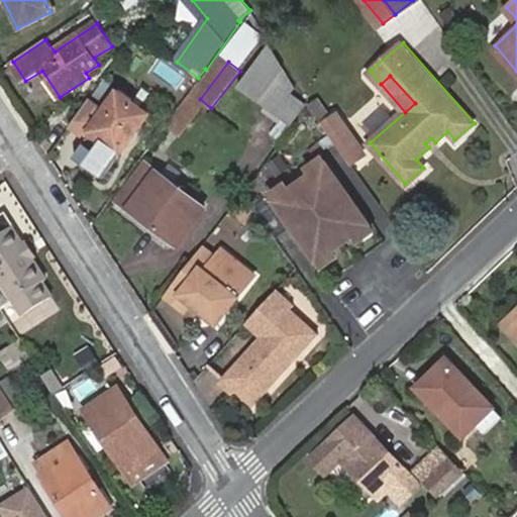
[(259,102),(291,125),(305,105),(274,82),(259,102)]
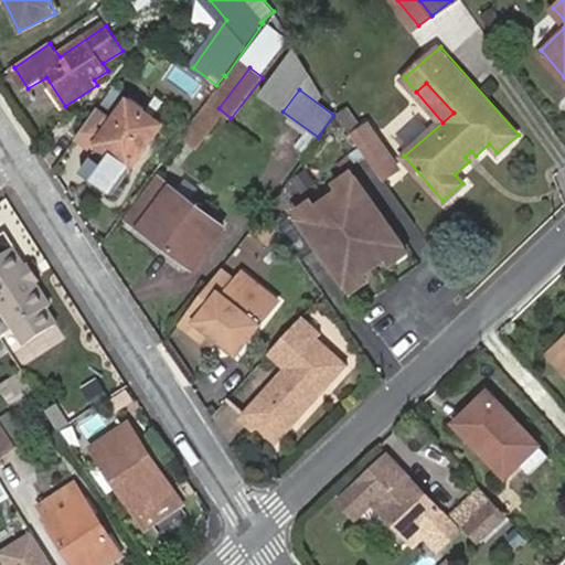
[(117,117),(102,106),(82,134),(131,169),(160,128),(142,115),(147,108),(131,97),(117,117)]
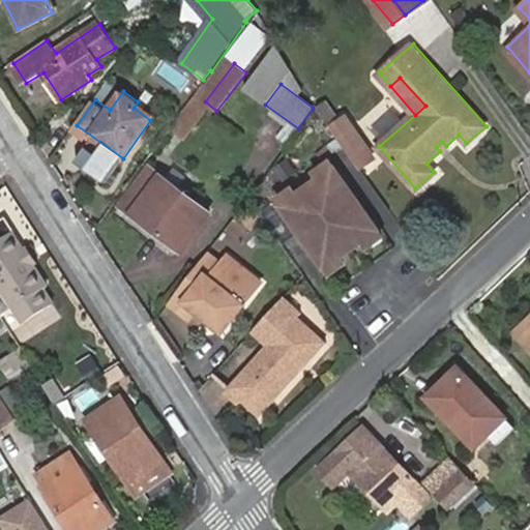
[(349,123),(342,112),(327,122),(335,133),(349,123)]
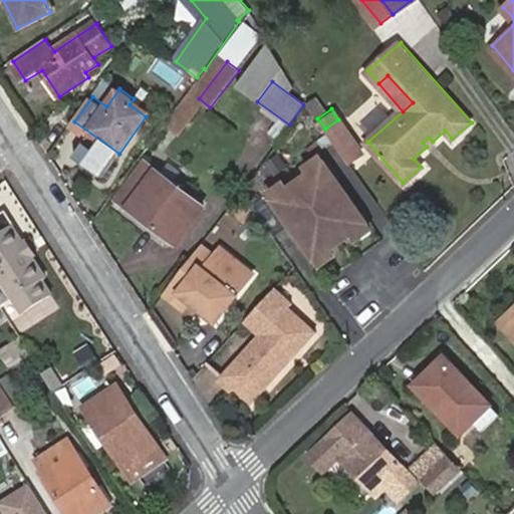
[(350,137),(338,119),(325,129),(337,146),(350,137)]
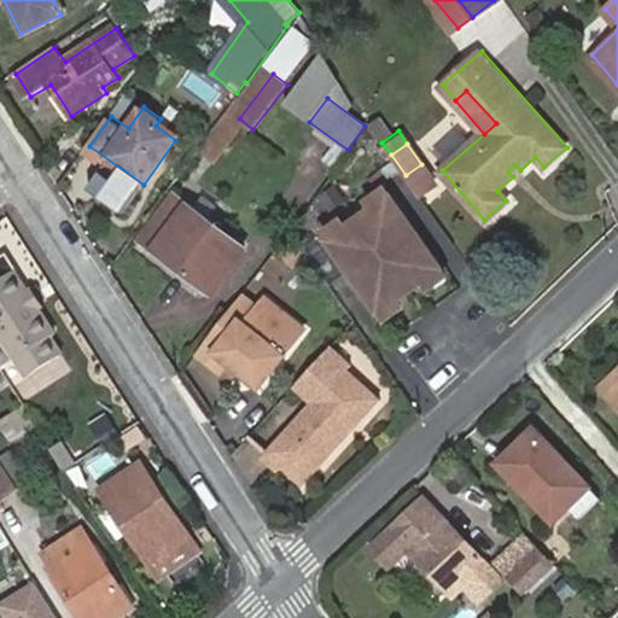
[(431,176),(421,164),(406,175),(415,188),(431,176)]
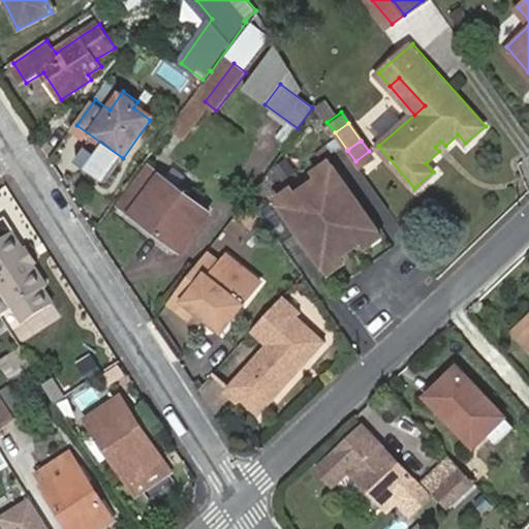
[(289,158),(270,168),(279,186),(299,175),(289,158)]
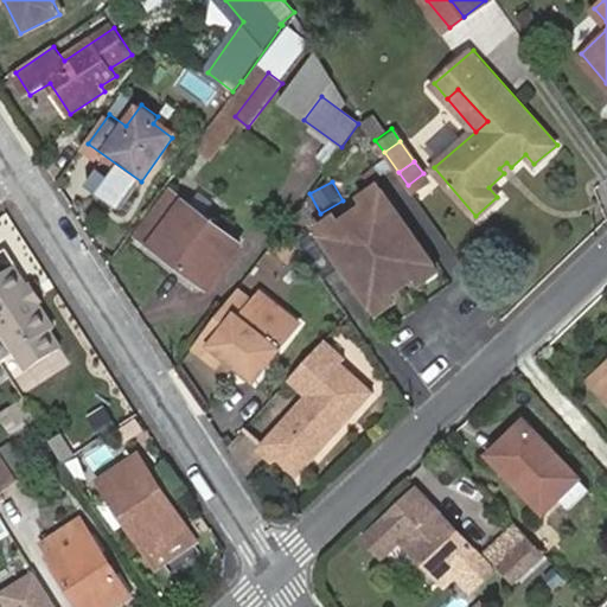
[(362,197),(366,204),(382,192),(377,186),(362,197)]
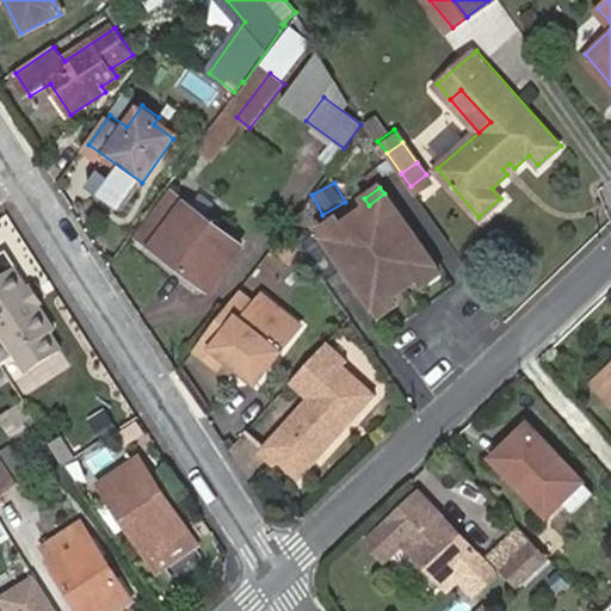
[(168,190),(136,234),(154,248),(186,203),(168,190)]
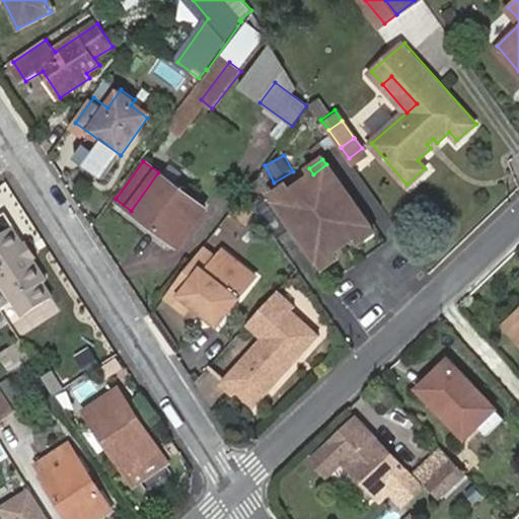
[(276,202),(319,262),(334,250),(356,234),(371,224),(326,164),(313,174),(290,192),(276,202)]
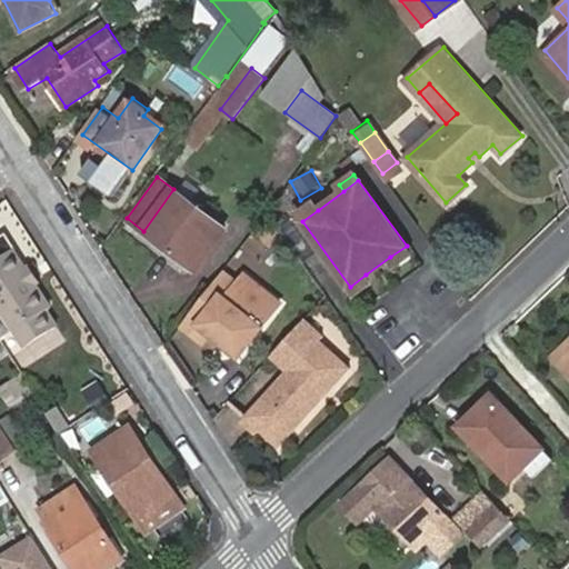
[(143,231),(176,257),(180,252),(199,267),(227,231),(173,189),(143,231)]
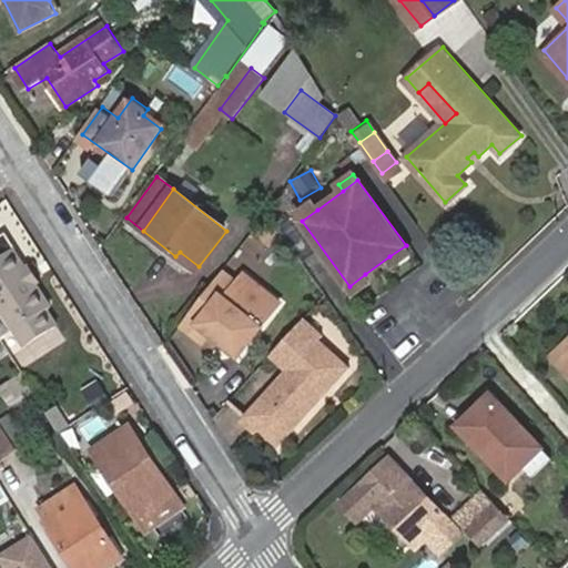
[(297,214),(302,221),(317,210),(314,202),(297,214)]
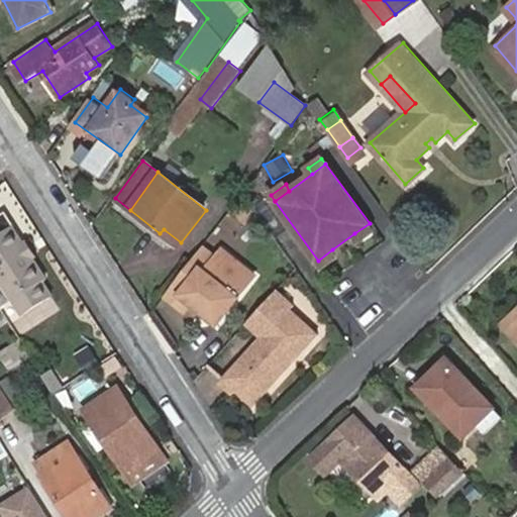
[(256,207),(276,235),(288,227),(268,199),(256,207)]
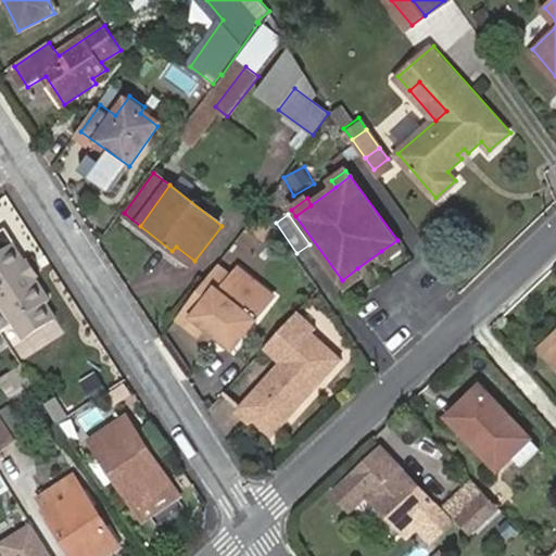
[(0,301),(13,321),(26,340),(59,318),(12,247),(16,244),(7,230),(0,234),(0,301)]
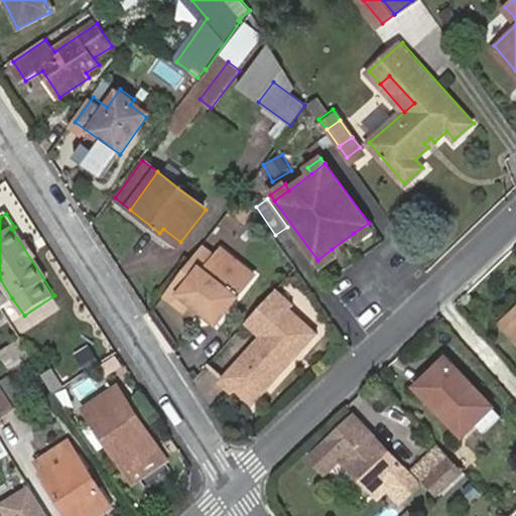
[(369,223),(354,233),(359,240),(374,229),(369,223)]
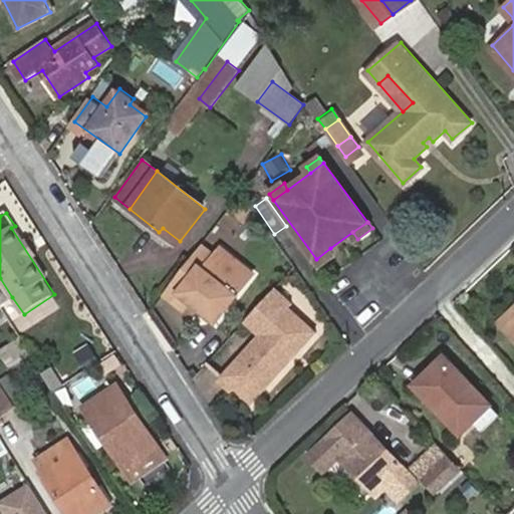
[(163,228),(159,232),(177,246),(180,241),(163,228)]
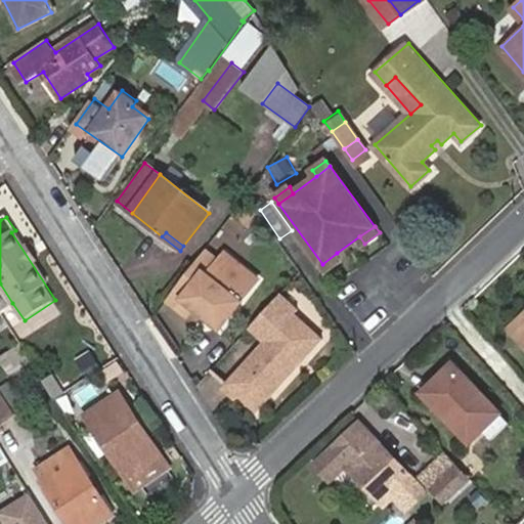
[(212,259),(204,253),(174,292),(213,321),(217,324),(223,315),(227,319),(262,275),(228,250),(212,272),(206,267),(212,259)]
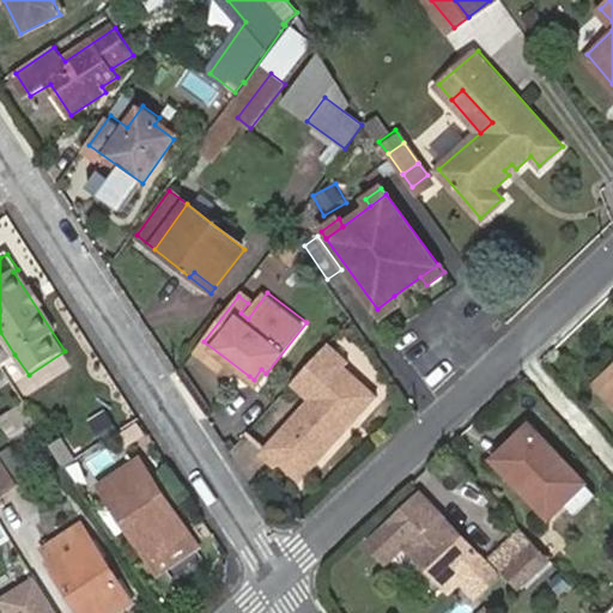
[(394,296),(377,309),(383,316),(400,304),(394,296)]
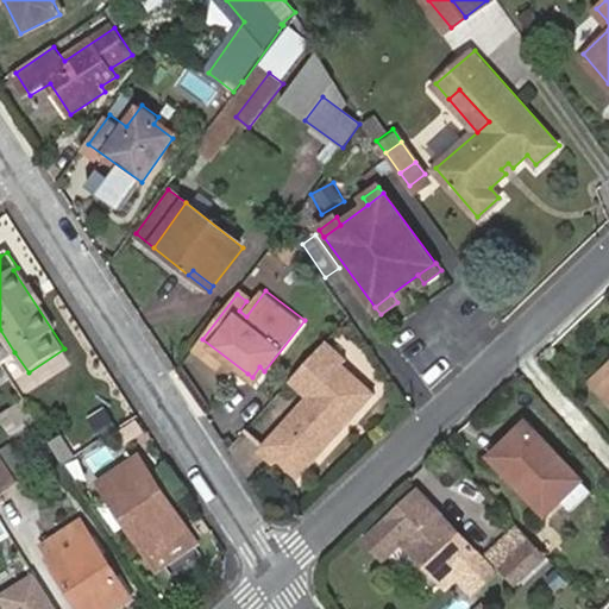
[(0,330),(0,362),(0,363),(14,352),(0,330)]
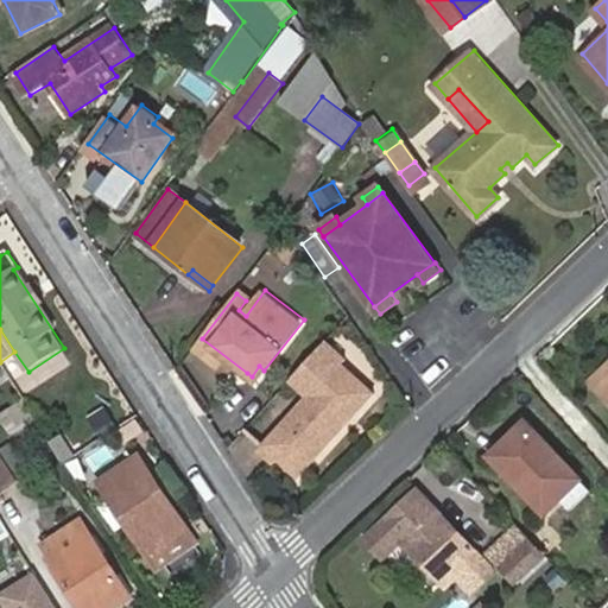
[(247,373),(202,339),(194,349),(238,385),(247,373)]
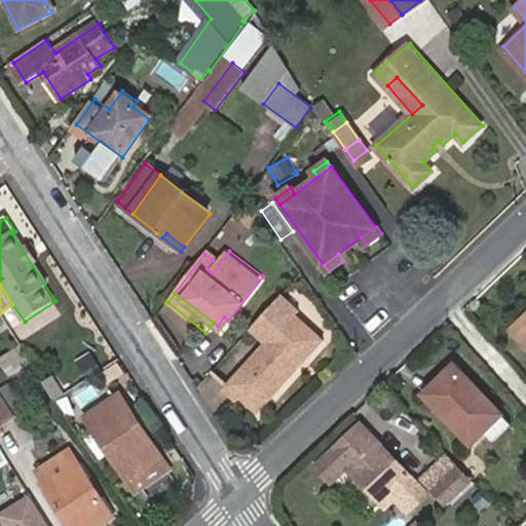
[(283,295),(252,328),(266,340),(221,387),(236,401),(239,399),(257,414),(300,369),(296,366),(304,358),(308,361),(325,342),(297,316),(301,311),(283,295)]
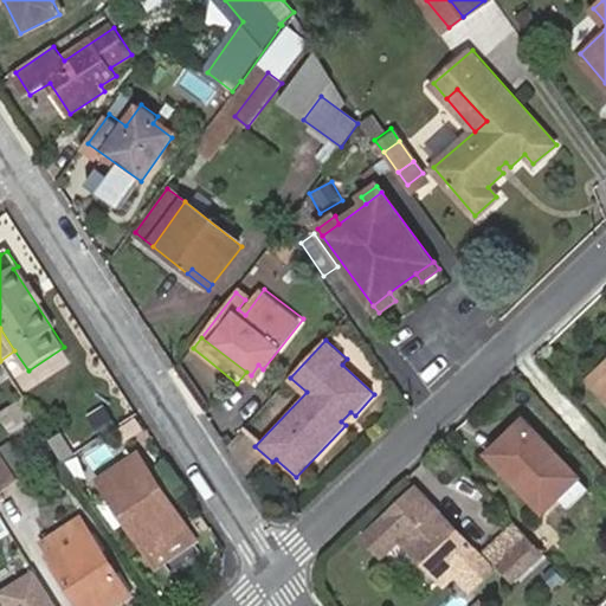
[(251,375),(256,379),(263,369),(258,365),(251,375)]
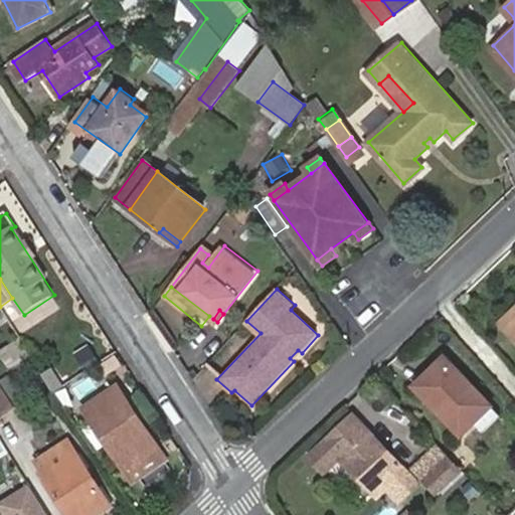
[(514,311),(500,324),(514,341),(514,311)]
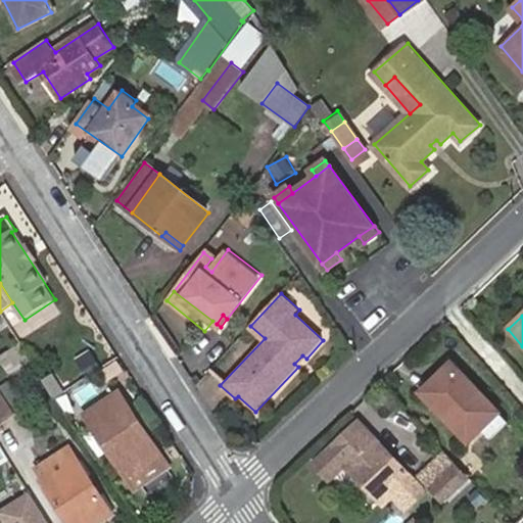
[(3,354),(14,372),(31,362),(19,344),(3,354)]
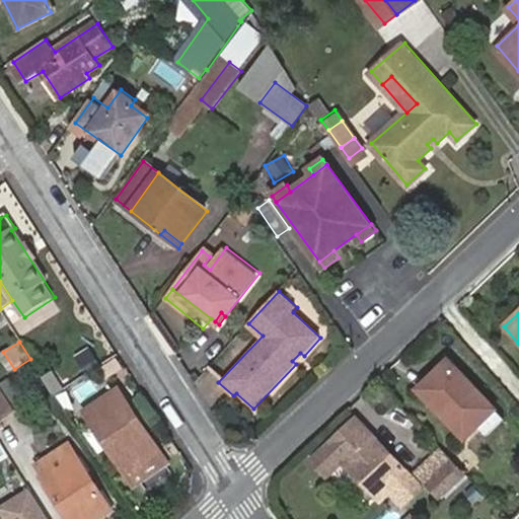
[(296,364),(304,356),(300,353),(292,361),(296,364)]
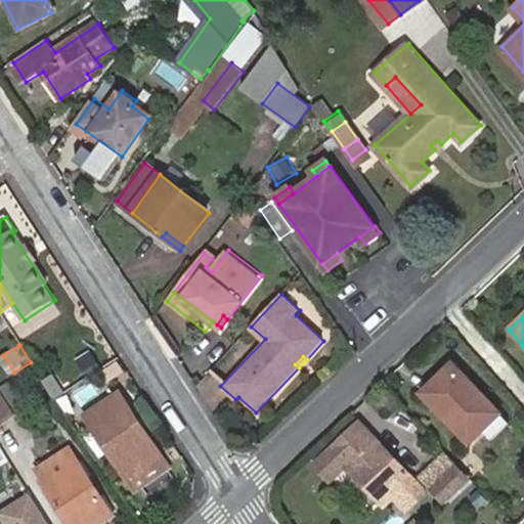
[(443,387),(431,399),(474,443),(504,412),(477,387),(475,389),(451,365),(437,381),(443,387)]
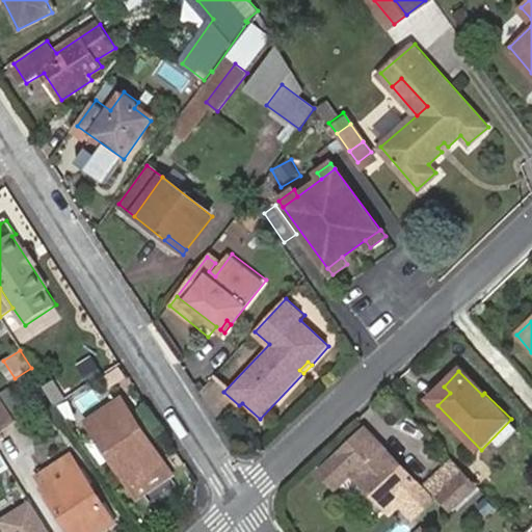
[(57,405),(68,398),(56,379),(45,386),(57,405)]
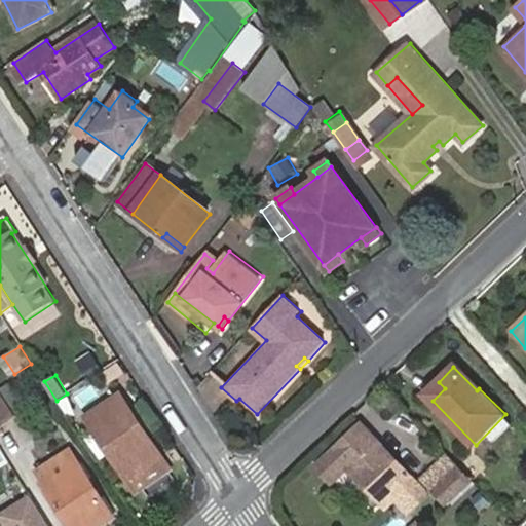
[(439,382),(426,395),(433,401),(445,388),(439,382)]
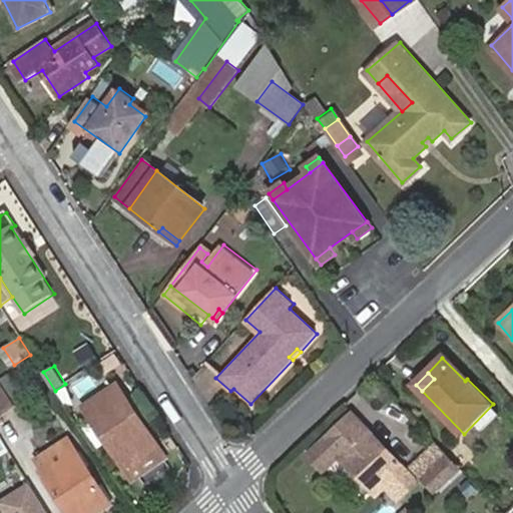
[(85,406),(133,480),(164,460),(116,386),(85,406)]
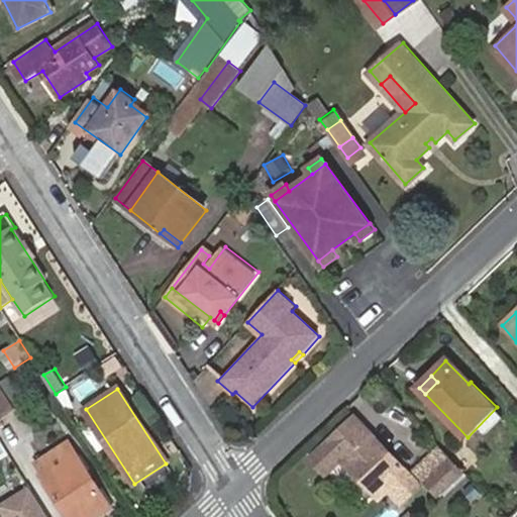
[(0,417),(11,410),(0,392),(0,417)]
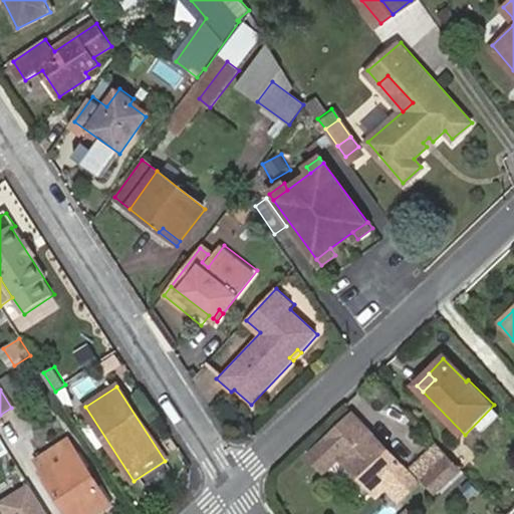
[(341,456),(350,466),(372,489),(402,462),(354,413),(311,455),(326,471),(341,456)]
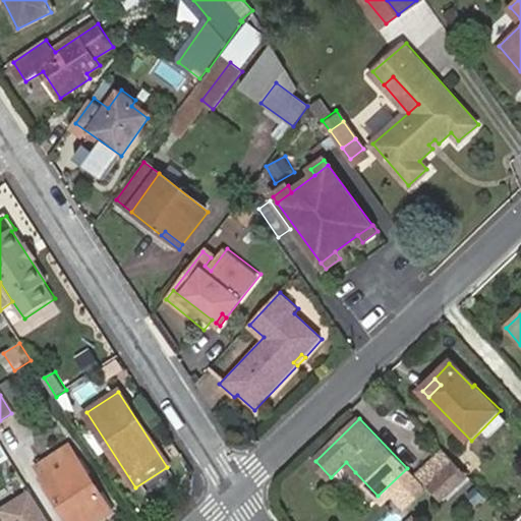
[(70,447),(37,469),(44,480),(77,458),(70,447)]
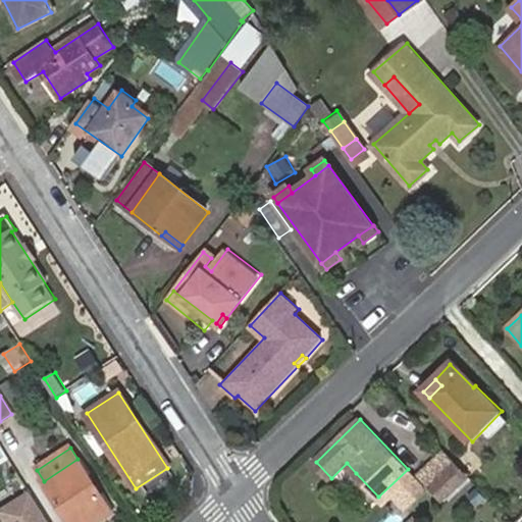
[(469,478),(446,453),(430,466),(420,475),(444,503),(469,478)]
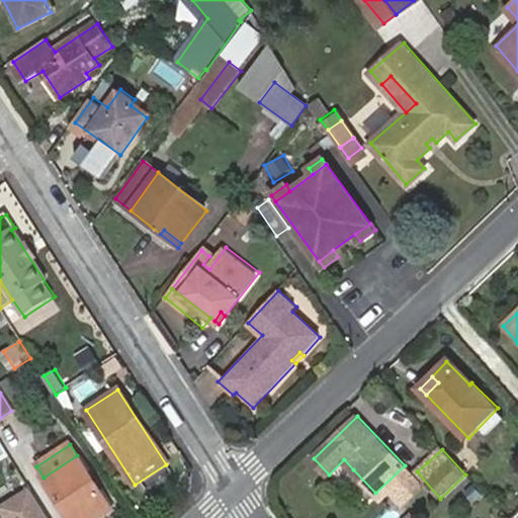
[(44,478),(69,517),(94,517),(111,508),(77,455),(44,478)]
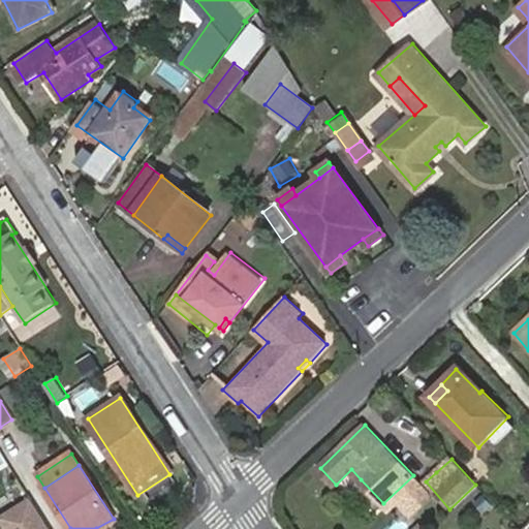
[(0,528),(26,528),(6,497),(0,500),(0,528)]
